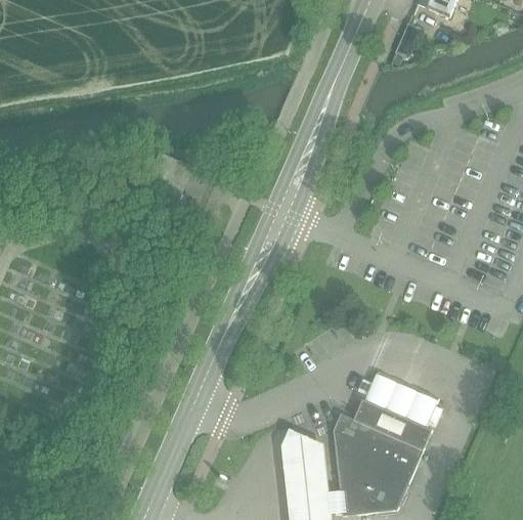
[(418,0),(417,2),(448,16),(455,0),(418,0)]
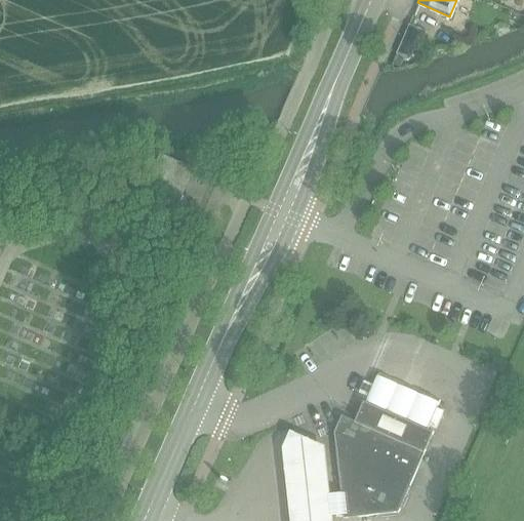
[(408,22),(396,50),(409,56),(413,46),(417,47),(426,29),(408,22)]
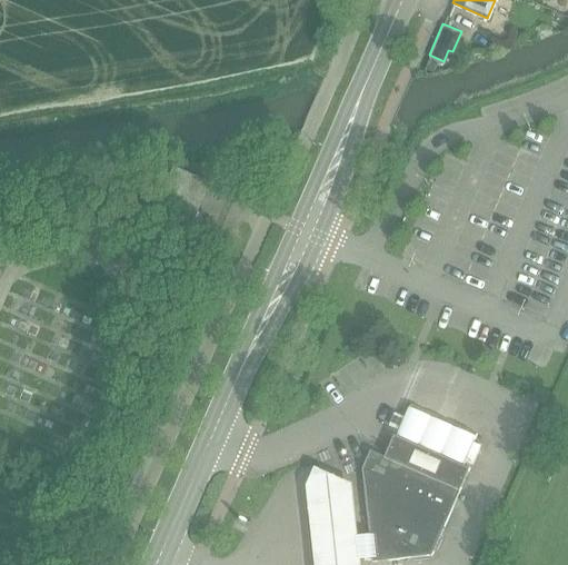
[(492,37),(481,41),(486,51),(497,46),(492,37)]
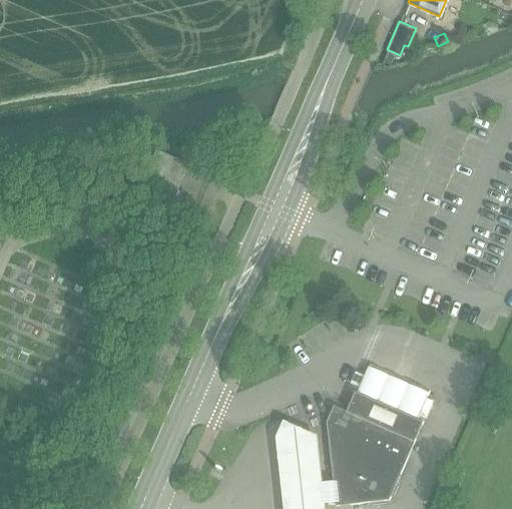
[(140,179),(154,185),(172,194),(187,162),(155,147),(140,179)]
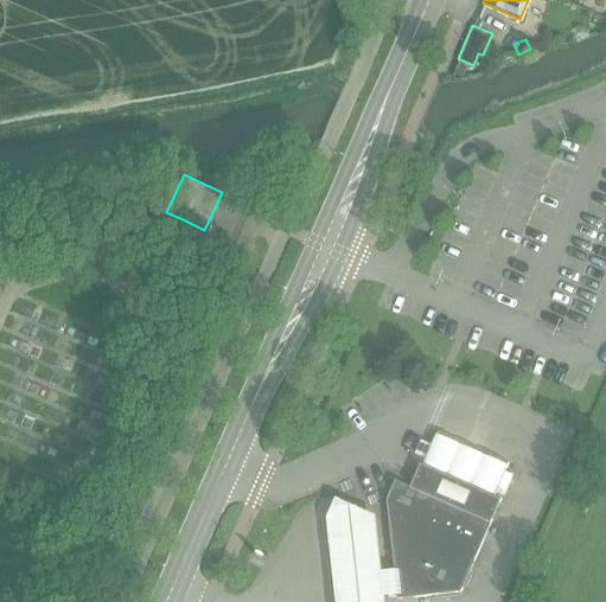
[(460,589),(492,517),(501,497),(493,493),(506,462),(437,431),(423,462),(420,461),(410,484),(395,476),(387,497),(388,514),(397,596),(460,589)]
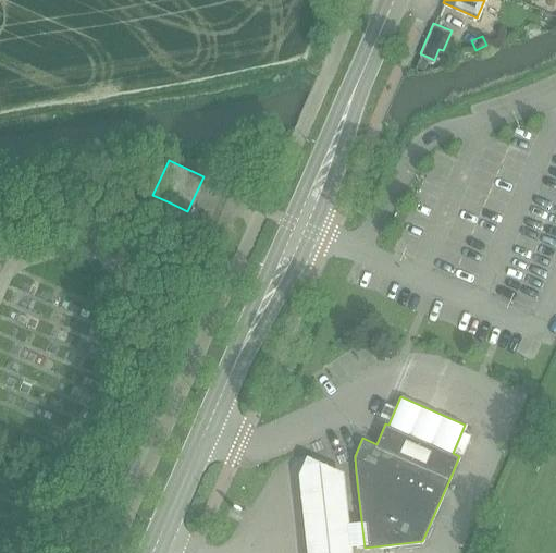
[(351,552),(351,541),(343,466),(307,450),(297,469),(306,552),(351,552)]
